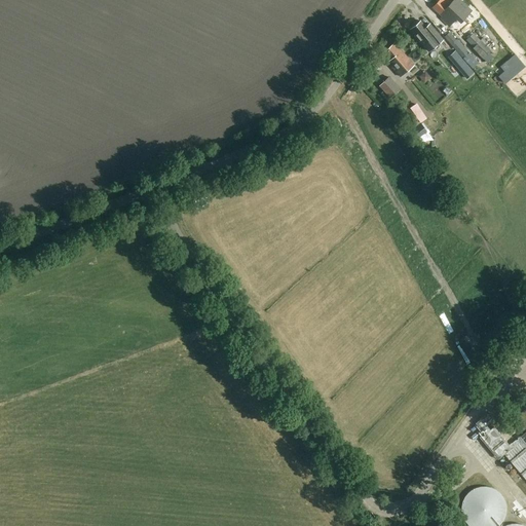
[(447,0),(440,0),(433,7),(440,14),(443,17),(441,21),(447,27),(458,14),(462,19),(471,11),(459,0),(453,0),(450,3),(447,0)]
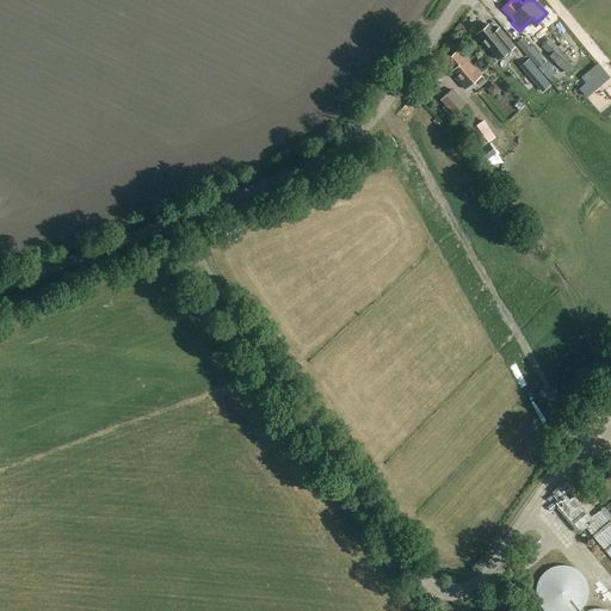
[(488,48),(493,54),(498,60),(514,47),(504,34),(499,28),(494,32),(488,25),(476,34),(482,41),(481,42),(487,49),(488,48)]
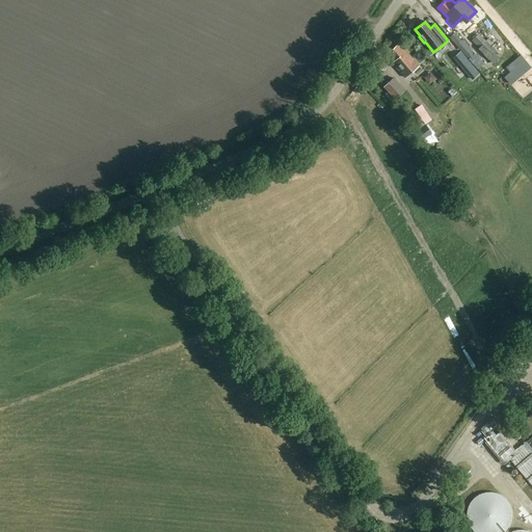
[(461,41),(456,34),(454,32),(449,37),(477,70),(483,63),(461,40),(461,41)]
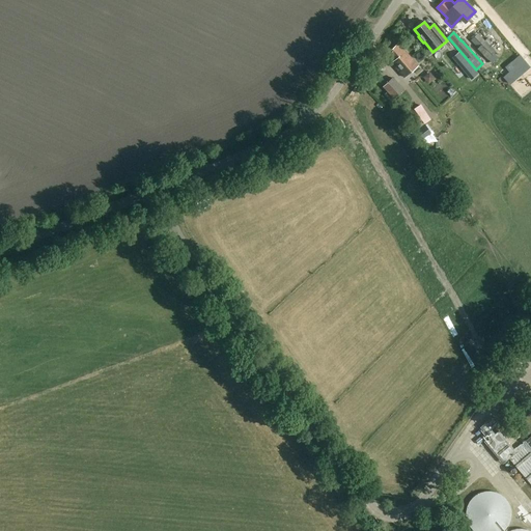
[(477,33),(470,40),(477,48),(477,49),(487,60),(496,52),(477,33)]
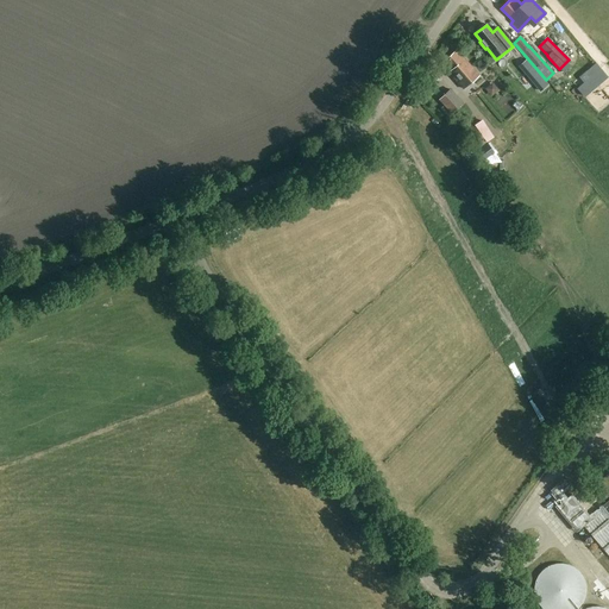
[(464,89),(478,75),(456,50),(443,62),(451,71),(450,73),(453,76),(452,76),(464,89)]
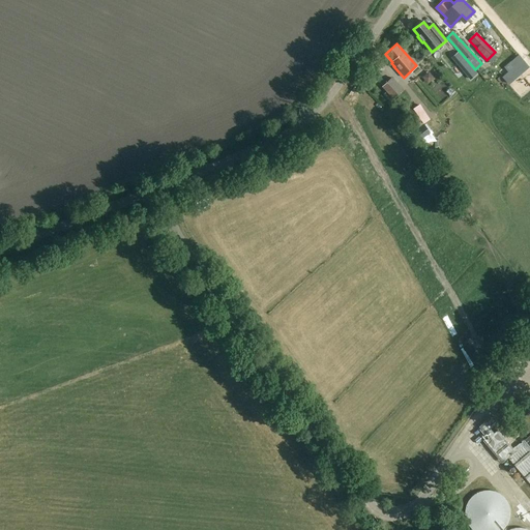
[(470,80),(477,74),(459,52),(451,57),(470,80)]
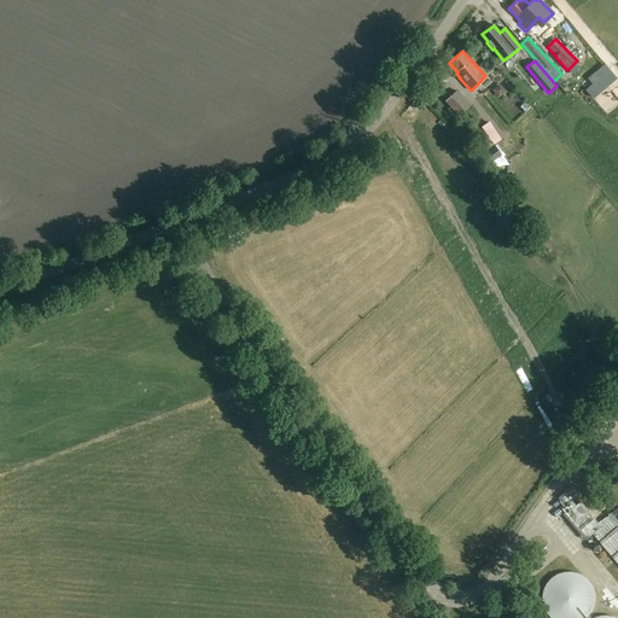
[(605,64),(588,79),(593,85),(586,91),(594,99),(617,80),(605,64)]
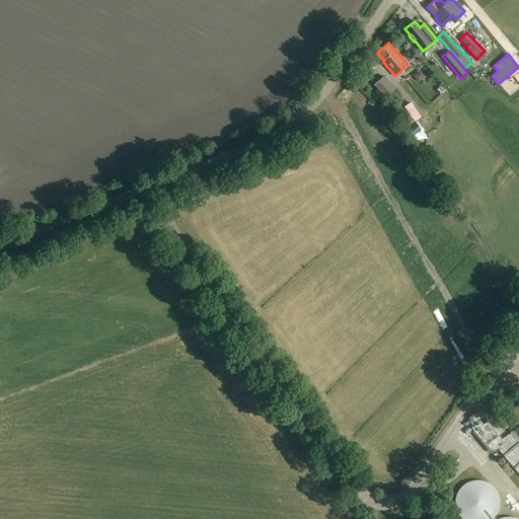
[(374,68),(369,64),(357,76),(364,83),(369,78),(366,76),(374,68)]
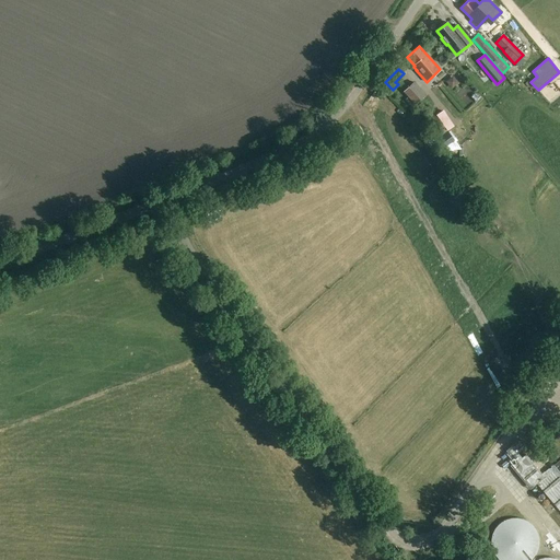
[(434,92),(441,86),(435,81),(430,86),(434,92)]
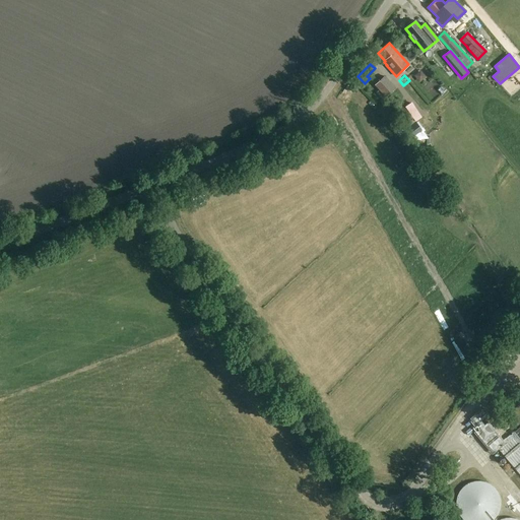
[(395,88),(384,76),(374,85),(385,98),(395,88)]
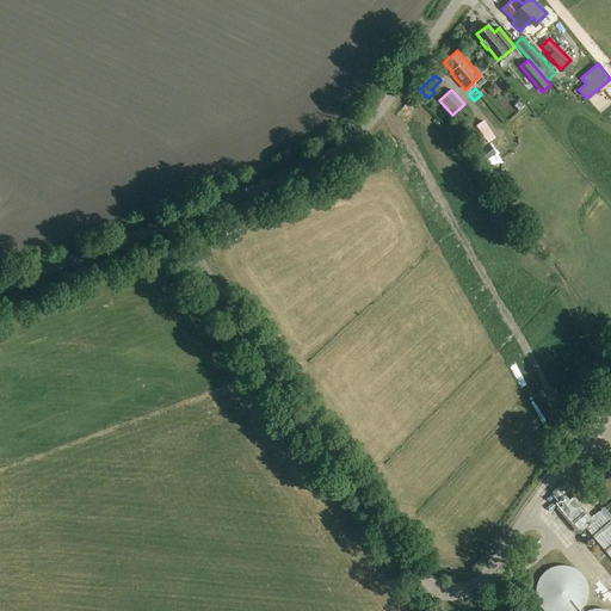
[(460,125),(461,125),(464,131),(468,136),(470,140),(486,160),(495,153),(489,144),(475,124),(470,118),(470,117),(464,122),(460,125)]
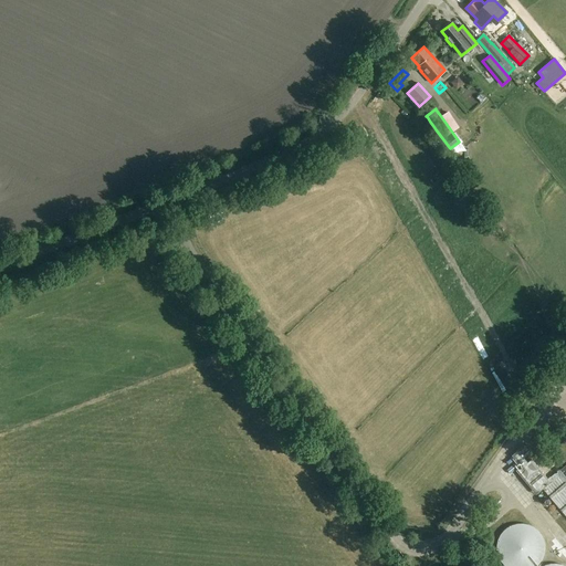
[(511,454),(521,467),(516,470),(535,495),(543,490),(565,516),(565,465),(547,480),(532,459),(526,462),(522,456),(527,451),(526,450),(524,447),(523,446),(511,454)]
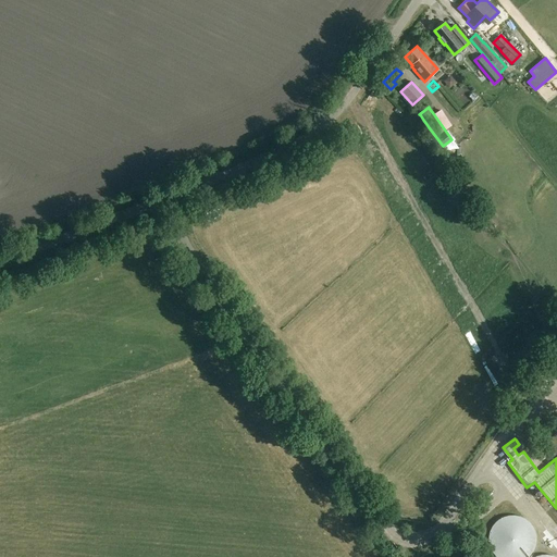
[(528,556),(529,556),(531,554),(532,553),(534,548),(535,547),(535,545),(536,543),(536,541),(536,539),(535,534),(535,532),(534,531),(534,529),(533,527),(530,523),(529,521),(527,520),(525,519),(523,518),(519,516),(517,516),(515,516),(512,515),(505,517),(500,519),(498,520),(497,521),(495,522),(494,524),(493,525),(491,530),(490,532),(490,534),(489,536),(489,539),(489,543),(490,545),(490,547),(491,548),(492,551),(493,553),(496,556),(528,556)]
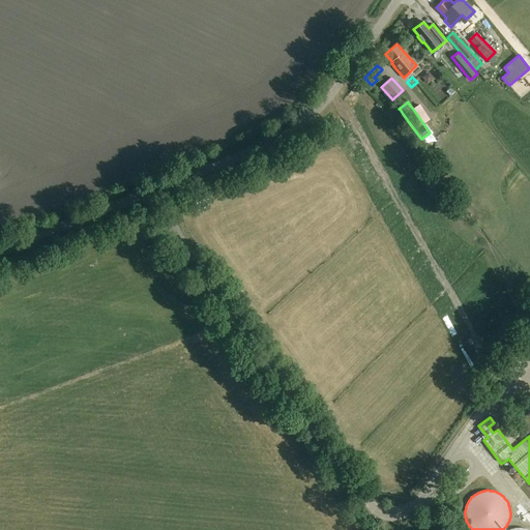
All buildings are outlined.
